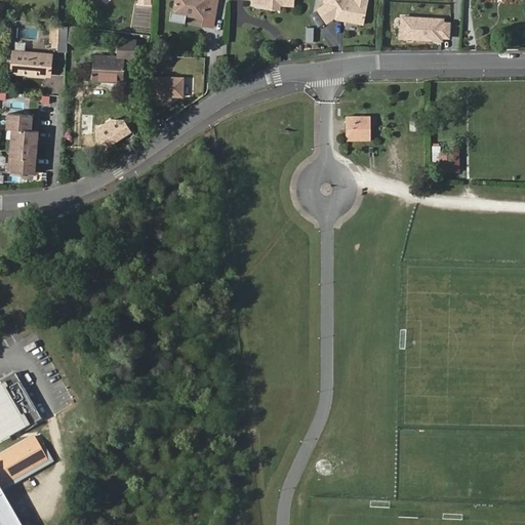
[(175,0),(173,13),(203,18),(213,21),(217,0),(175,0)]
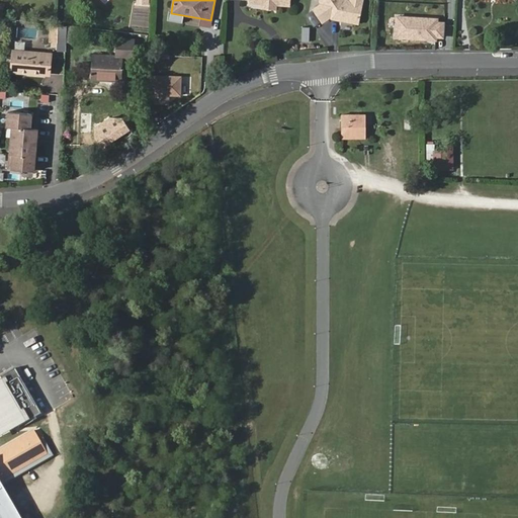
[(315,9),(323,21),(334,14),(334,15),(335,16),(336,16),(337,16),(338,16),(340,19),(358,22),(362,3),(351,1),(344,0),(321,0),(324,0),(323,3),(315,9)]
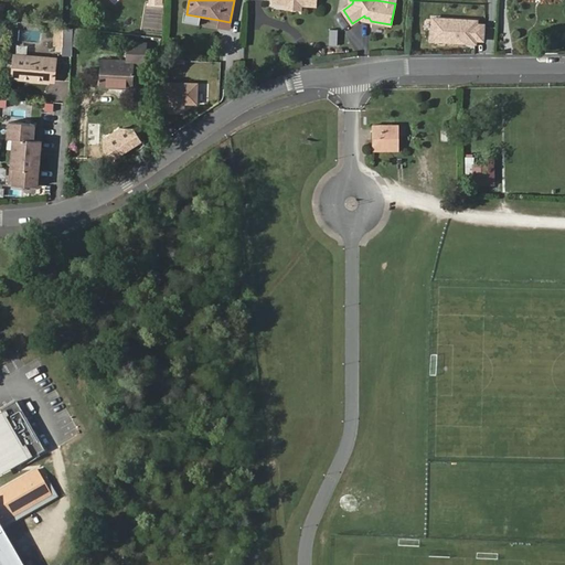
[(147,6),(145,33),(161,35),(164,8),(147,6)]
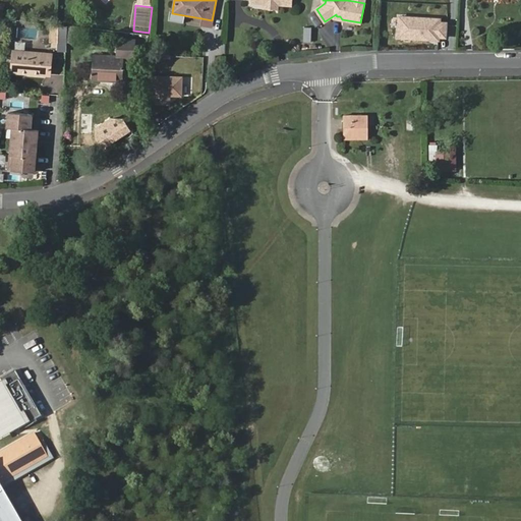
[(441,17),(396,15),(395,40),(440,43),(441,17)]
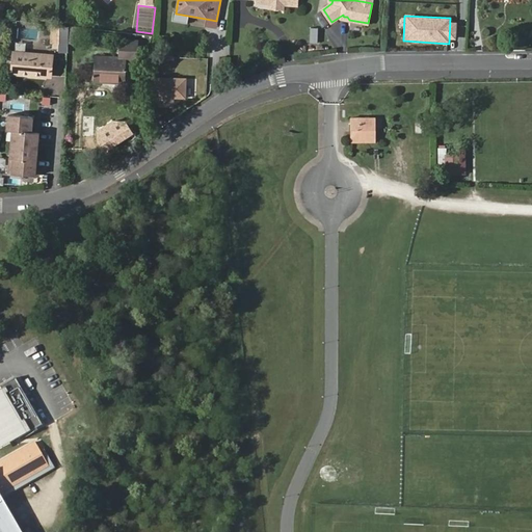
[(215,28),(216,21),(206,19),(205,26),(215,28)]
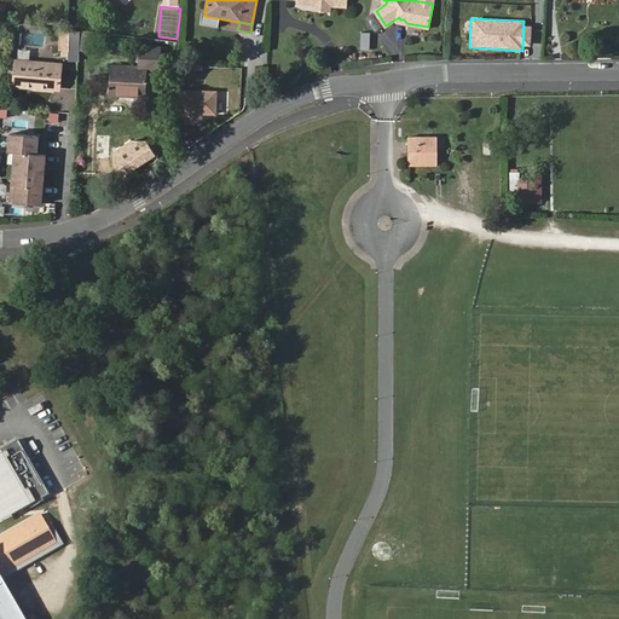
[(68,51),(77,52),(79,32),(68,30),(68,51)]
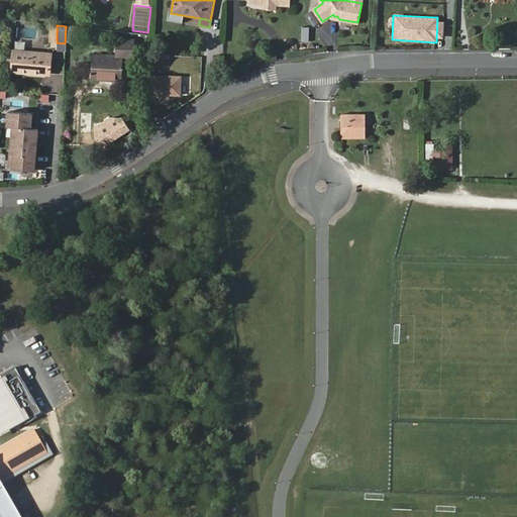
[(17,27),(16,37),(36,38),(37,28),(17,27)]
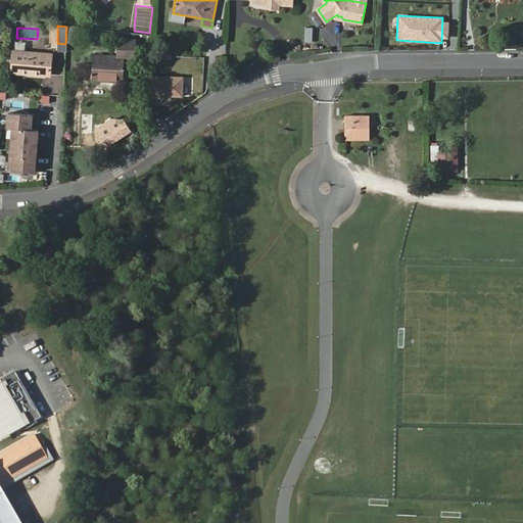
[(120,57),(93,56),(92,80),(122,82),(123,72),(134,72),(135,59),(136,43),(122,42),(120,57)]
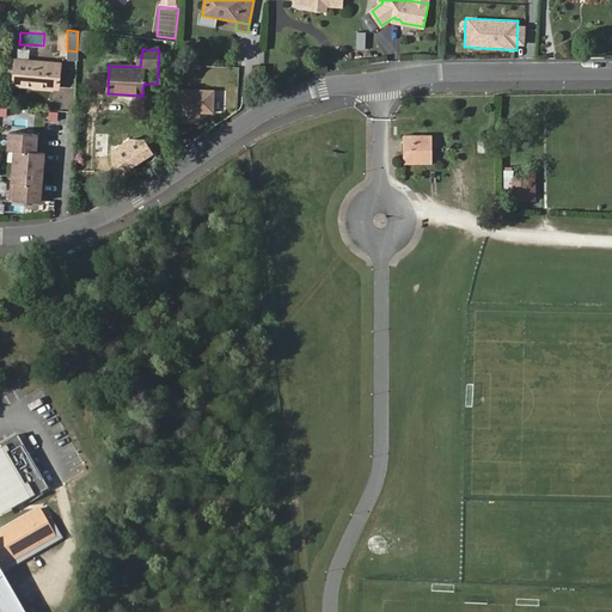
[(57,89),(59,65),(16,61),(13,85),(57,89)]
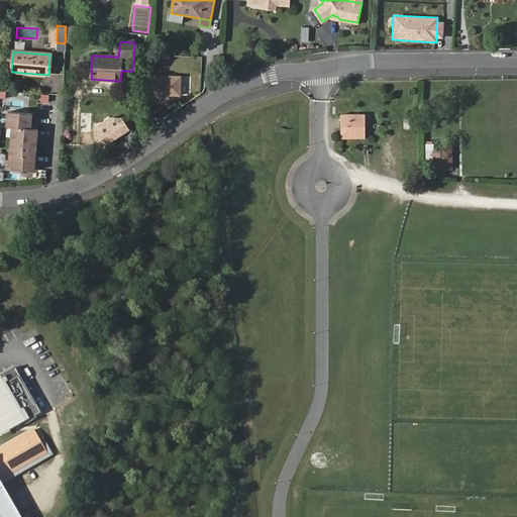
[(146,77),(145,96),(156,96),(156,105),(168,105),(168,97),(180,97),(181,78),(146,77)]
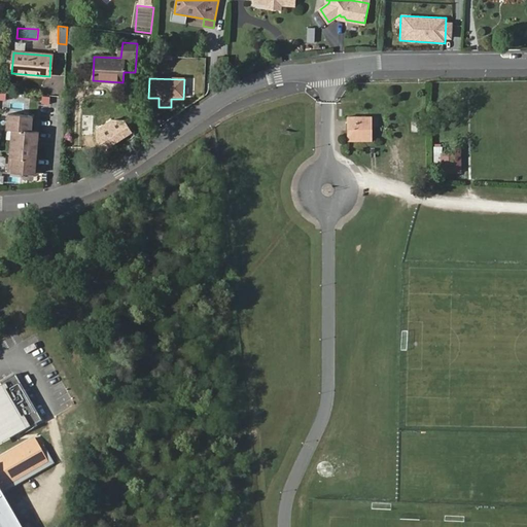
[(49,108),(50,99),(41,98),(40,107),(49,108)]
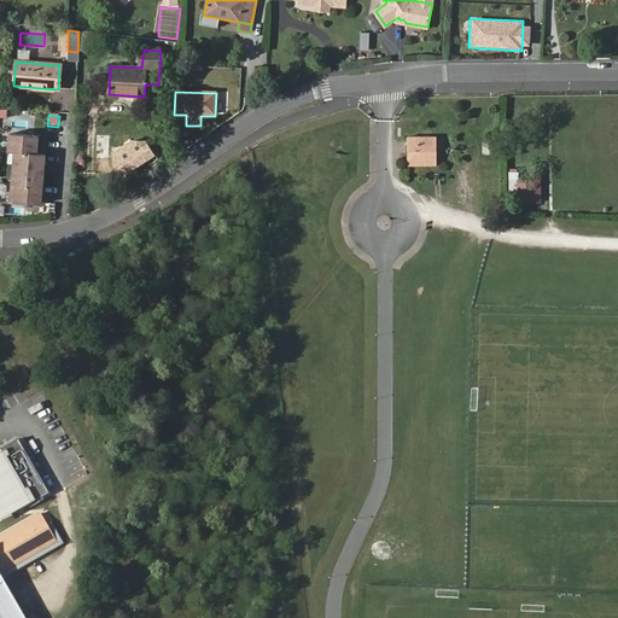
[(40,205),(46,146),(42,145),(44,136),(10,134),(7,152),(15,153),(10,203),(40,205)]
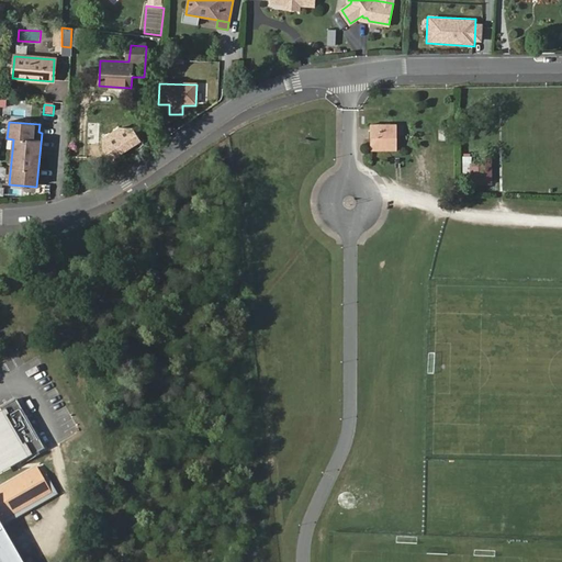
[(370,125),(370,150),(395,150),(394,125),(370,125)]
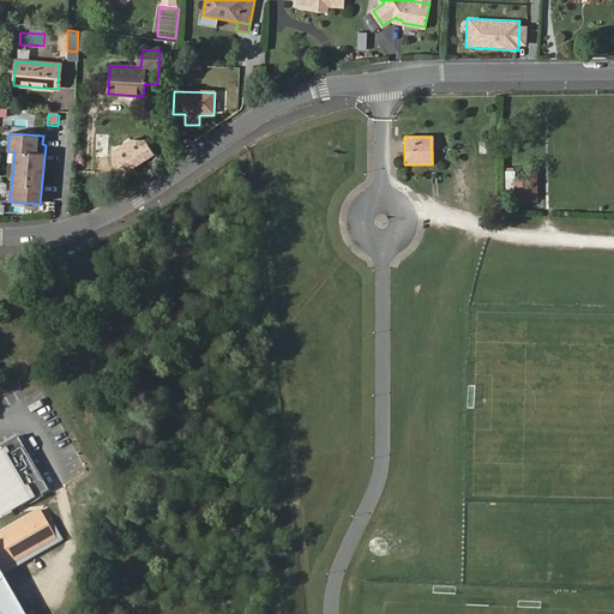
[(479,155),(493,154),(492,138),(477,138),(479,155)]
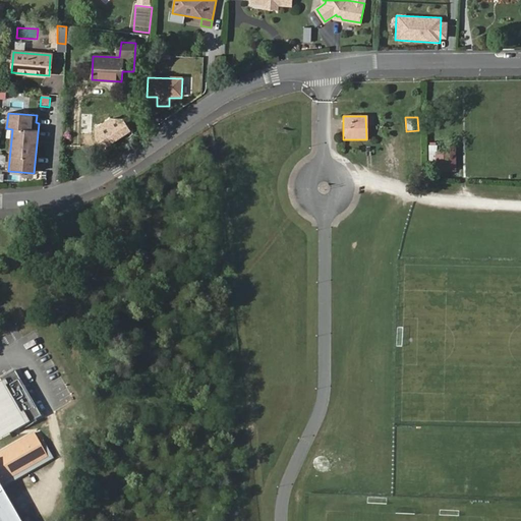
[(436,153),(437,171),(455,171),(455,153),(436,153)]
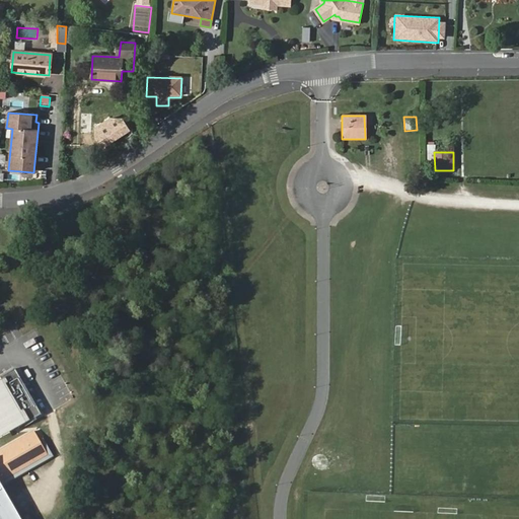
[(15,370),(0,378),(0,438),(41,415),(15,370)]
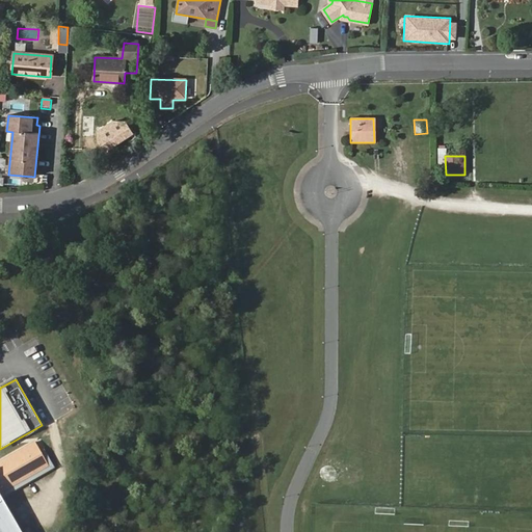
[(0,531),(24,531),(0,494),(48,464),(34,442),(0,462),(0,531)]
